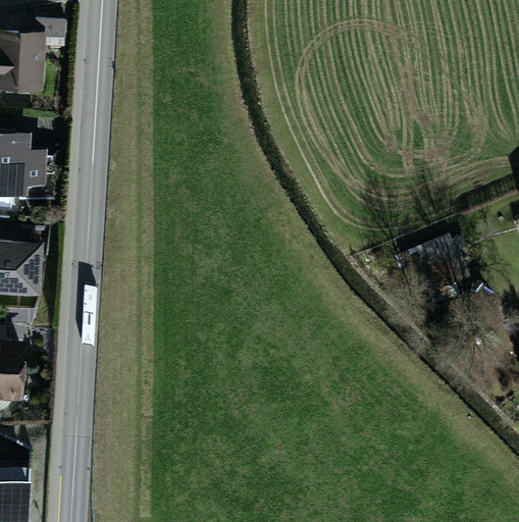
[(46,36),(0,30),(0,89),(40,93),(46,36)]
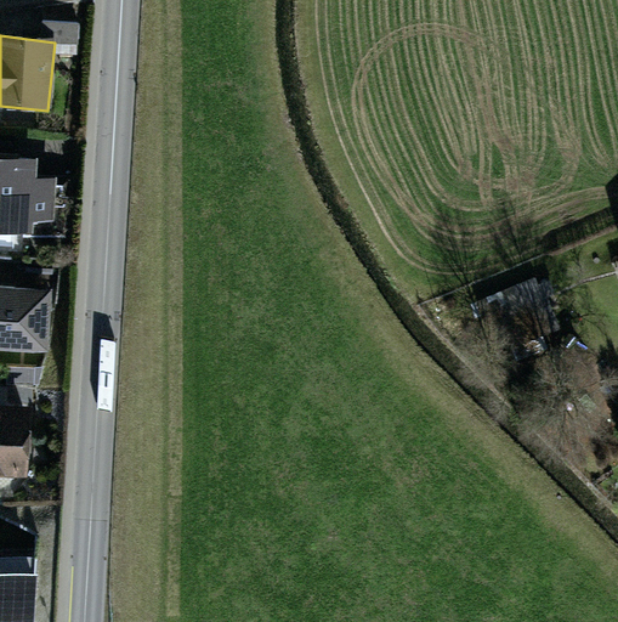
[(50,160),(0,154),(0,233),(43,238),(50,160)]
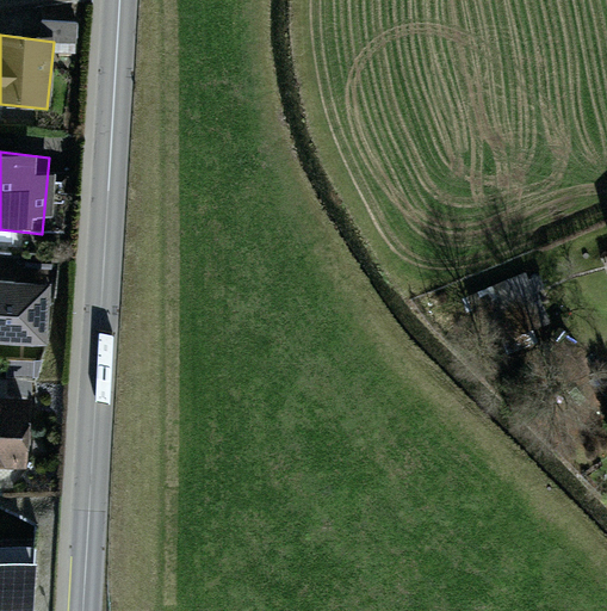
[(502,340),(547,325),(530,273),(485,288),(502,340)]
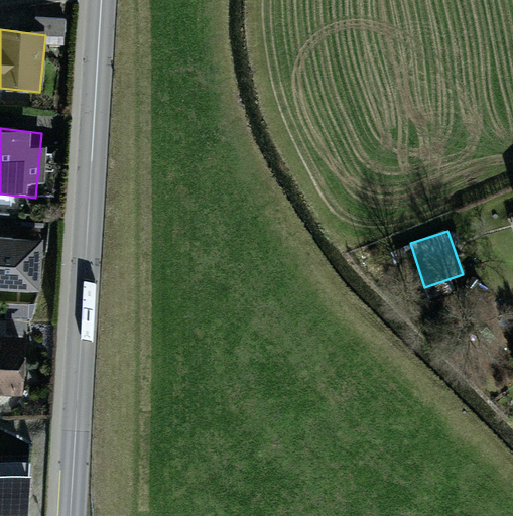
[(20,235),(0,233),(0,289),(16,291),(20,235)]
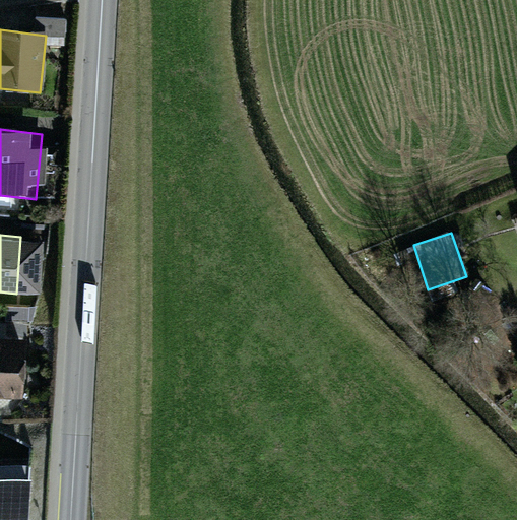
[(22,336),(0,333),(0,392),(19,394),(22,336)]
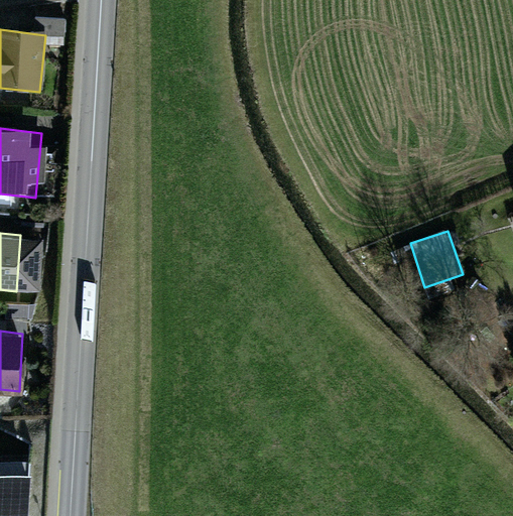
[(29,454),(0,453),(0,513),(26,514),(29,454)]
